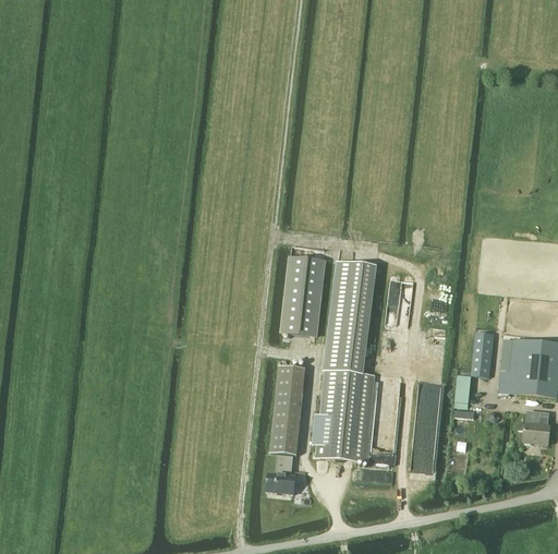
[(326,260),(291,255),(288,255),(279,333),(317,337),(326,260)]
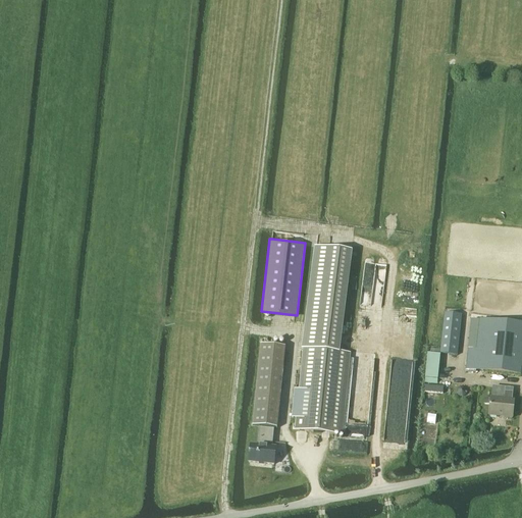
[(294,386),(291,415),(296,415),(295,427),(342,431),(350,350),(340,349),(352,248),(314,243),(301,346),(303,346),(299,386),(294,386)]
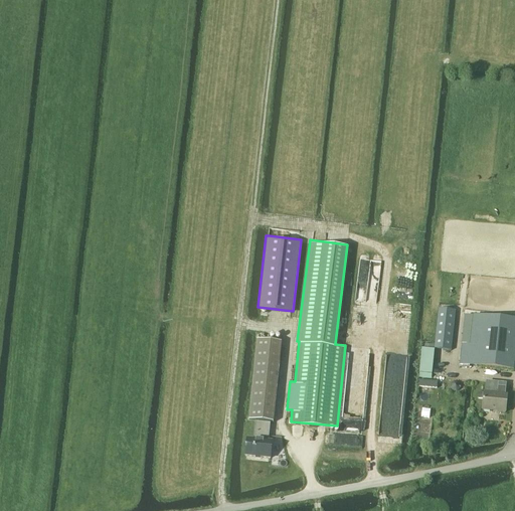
[(433,345),(449,347),(454,308),(438,306),(433,345)]
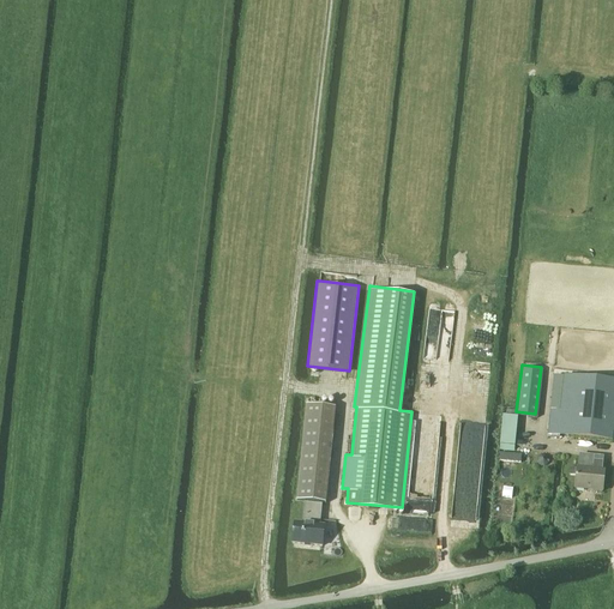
[(567,433),(612,438),(613,411),(613,378),(563,373),(559,408),(549,406),(547,429),(567,432),(567,433)]
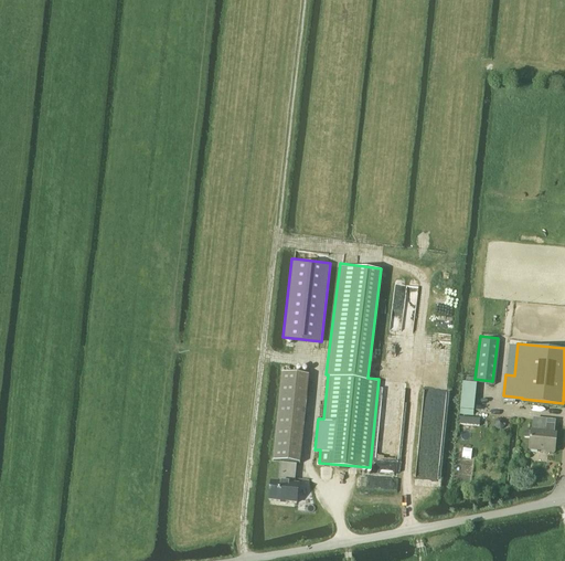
[(281,370),(273,457),(299,461),(308,372),(281,370)]
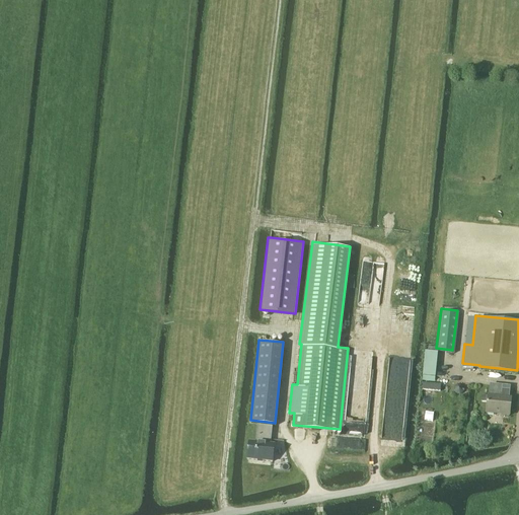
[(488,392),(486,410),(509,413),(511,395),(508,395),(509,387),(508,387),(509,383),(503,382),(502,387),(501,387),(500,394),(488,392)]
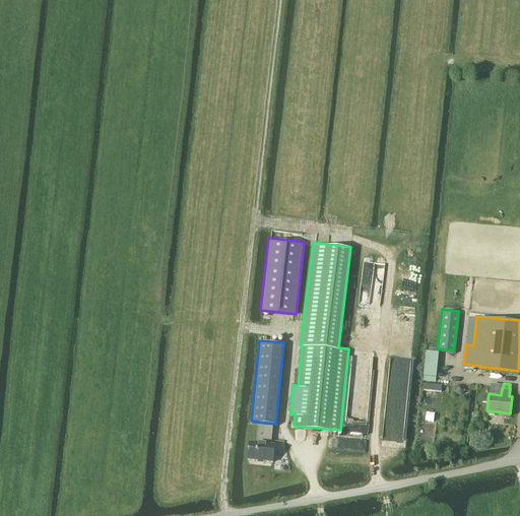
[(268,436),(256,435),(255,440),(249,440),(247,457),(272,459),(274,442),(268,442),(268,436)]
